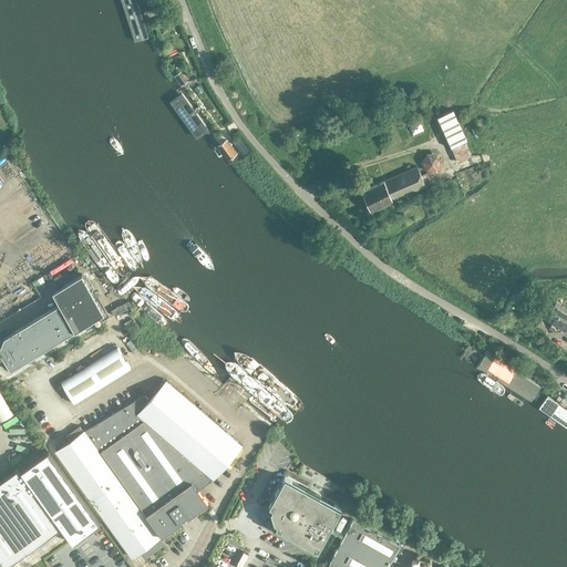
[(150,39),(136,0),(120,0),(135,43),(150,39)]
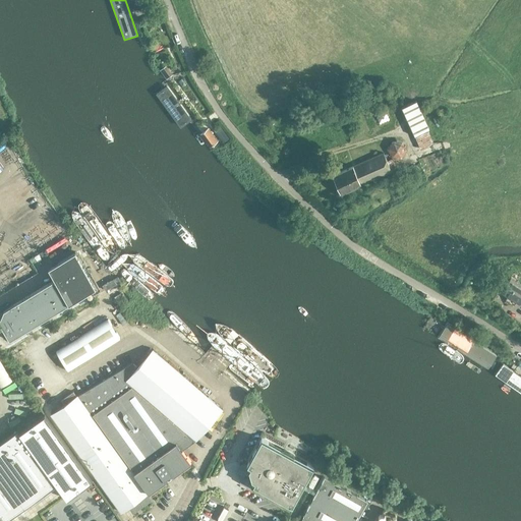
[(161,69),(167,77),(172,74),(167,65),(161,69)]
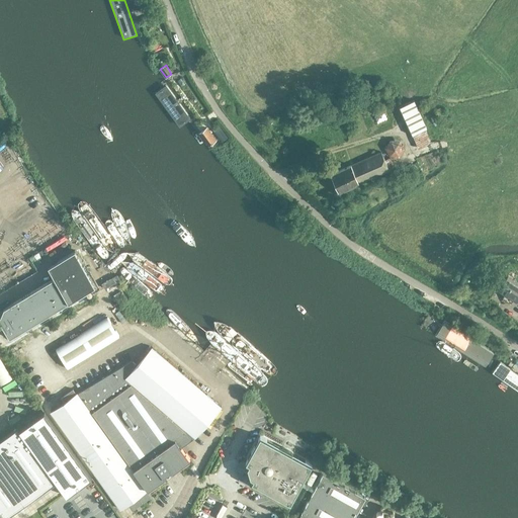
[(166,87),(156,94),(180,127),(190,119),(166,87)]
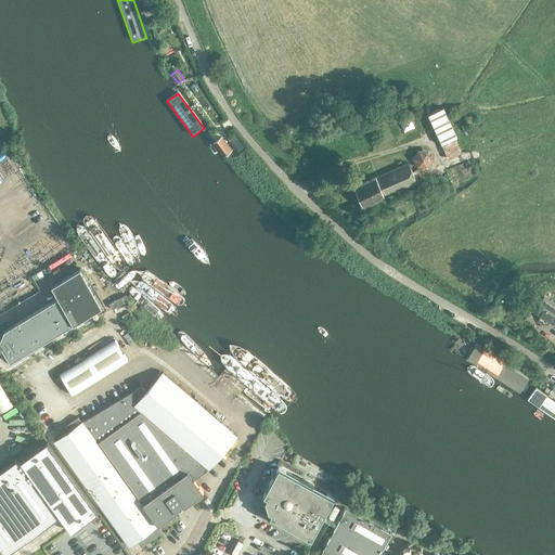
[(456,137),(442,106),(427,114),(440,144),(456,137)]
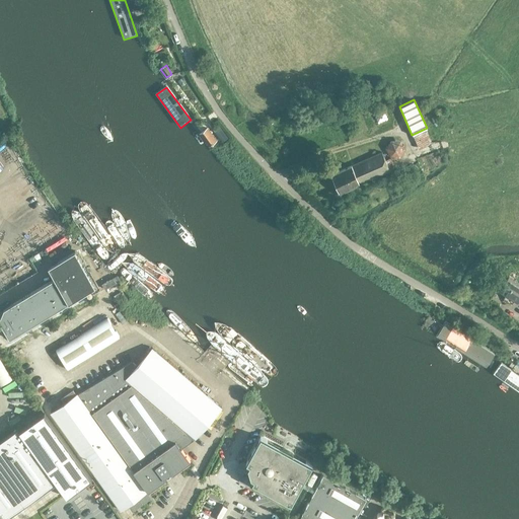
[(221,126),(216,129),(223,141),(228,138),(221,126)]
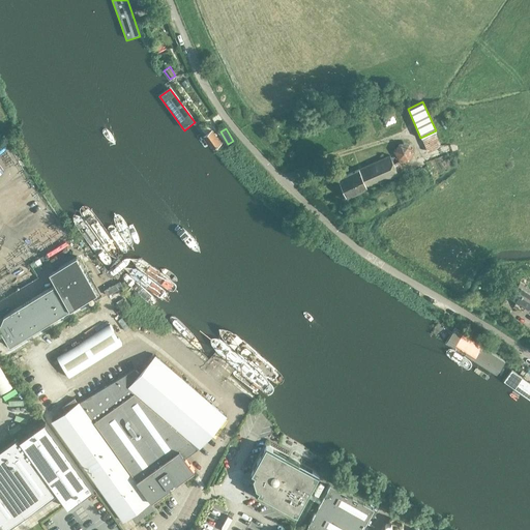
[(221,142),(211,129),(204,135),(213,147),(221,142)]
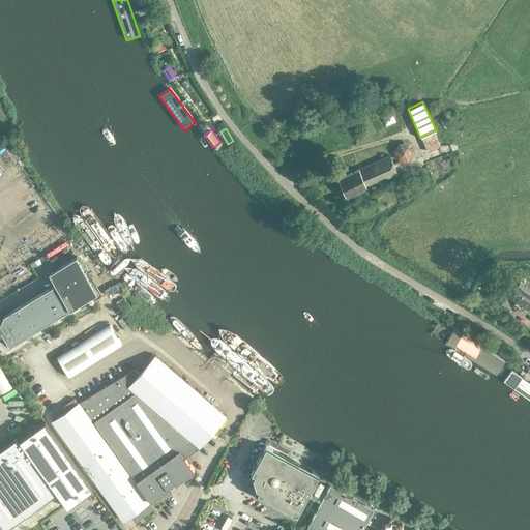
[(411,160),(416,148),(400,142),(394,154),(411,160)]
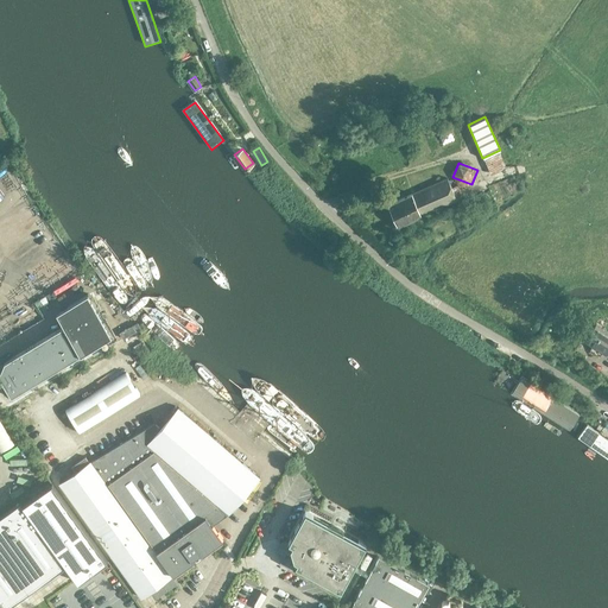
[(456,198),(447,177),(388,204),(398,226),(456,198)]
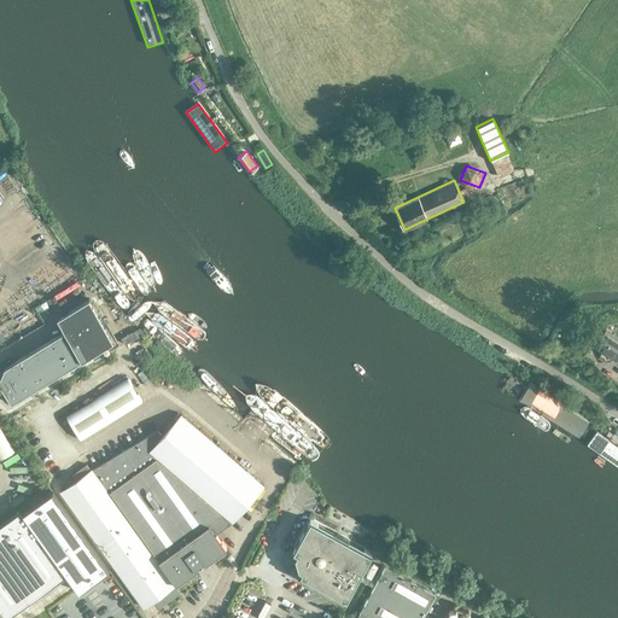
[(63,327),(64,331),(4,367),(0,375),(0,385),(11,403),(114,339),(88,297),(66,310),(63,327)]
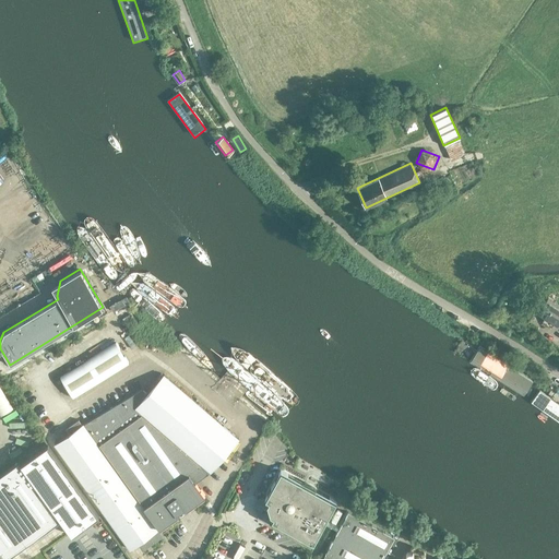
[(126,297),(109,308),(113,312),(128,301),(126,297)]
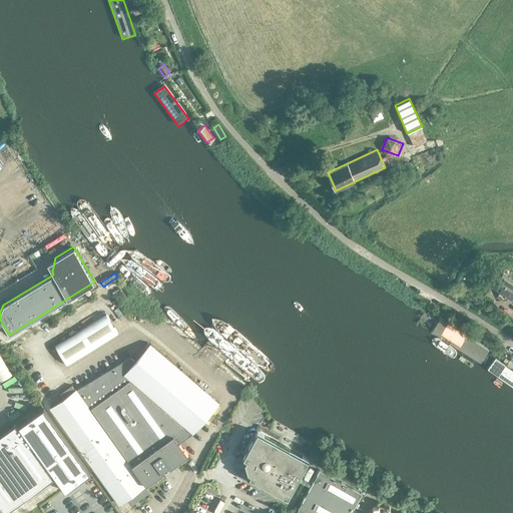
[(512,280),(502,273),(494,286),(510,298),(512,293),(512,280)]
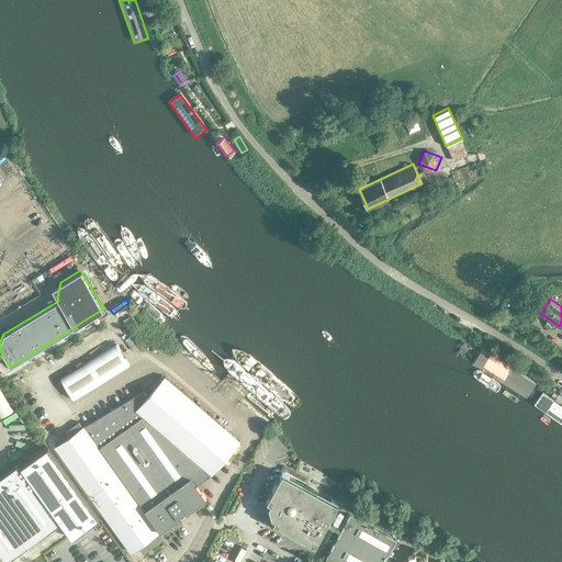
[(117,344),(62,379),(75,398),(131,364),(117,344)]
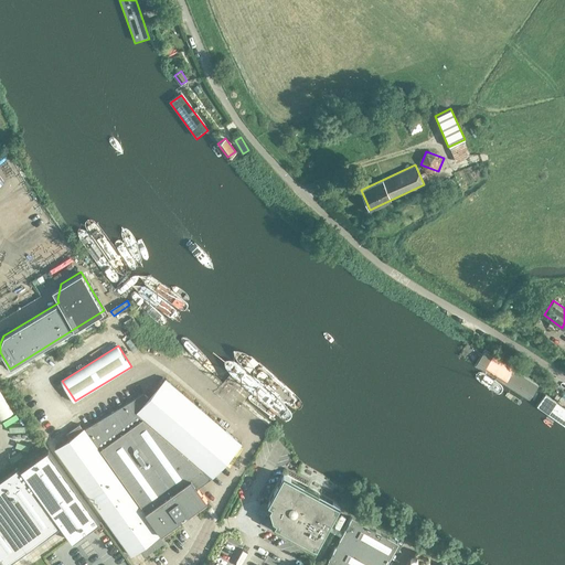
[(484,349),(473,365),(530,401),(540,384),(484,349)]
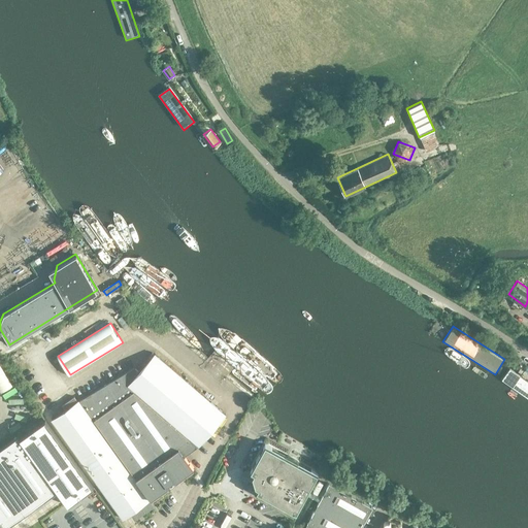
[(133,367),(77,400),(147,499),(154,496),(193,468),(179,448),(192,439),(198,444),(201,441),(202,442),(204,440),(202,439),(225,414),(154,353),(138,371),(133,367)]
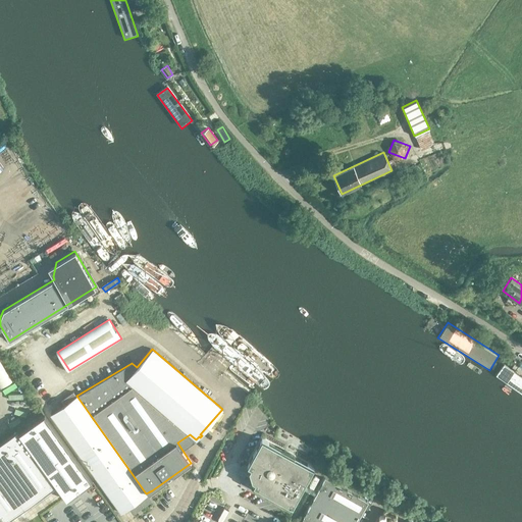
[(0,386),(12,381),(0,354),(0,386)]
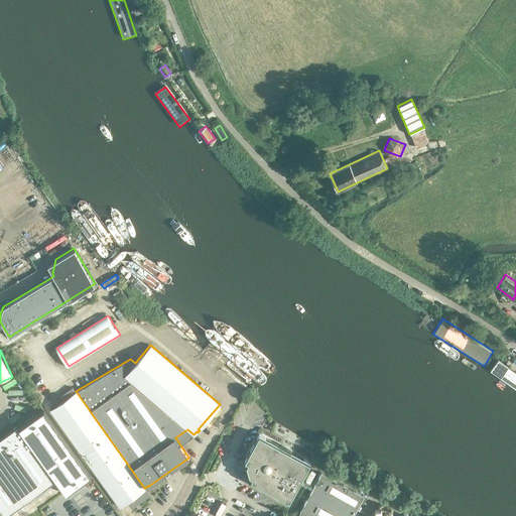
[(515,372),(497,359),(490,370),(515,388),(515,386),(515,372)]
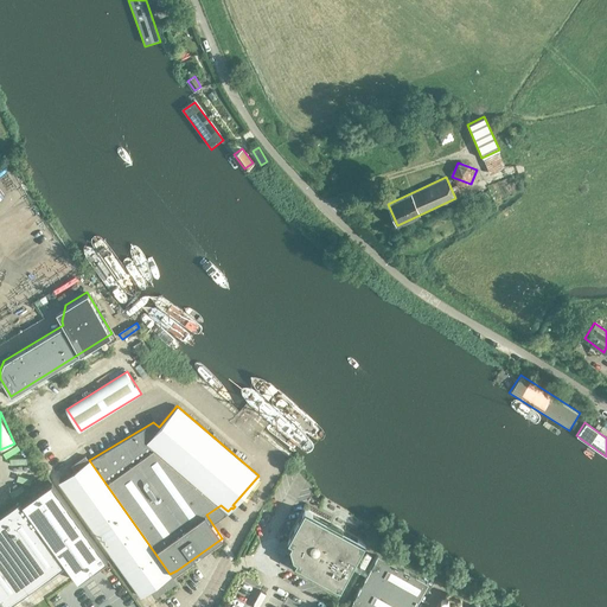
[(84,454),(70,465),(75,471),(59,481),(141,595),(149,588),(154,595),(174,581),(170,574),(89,460),(84,454)]
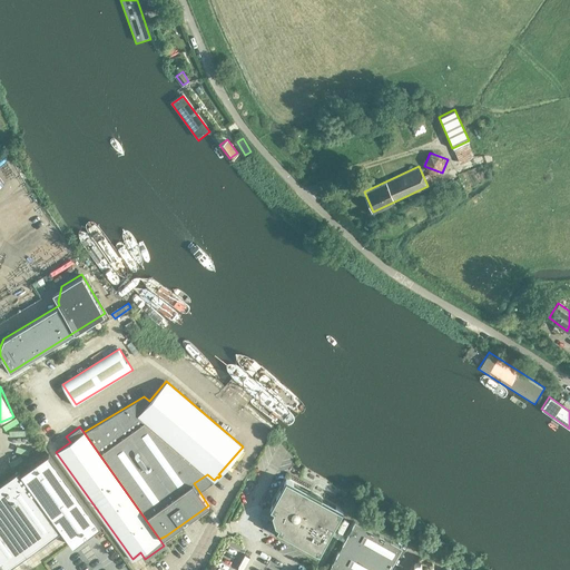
[(74,546),(100,526),(47,452),(20,471),(19,471),(0,483),(0,569),(5,569),(6,569),(62,529),(74,546)]
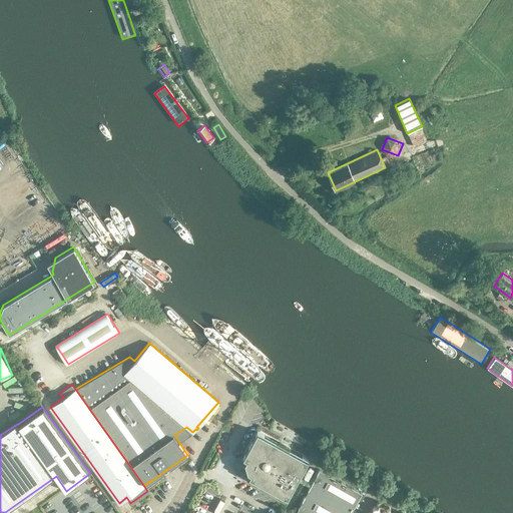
[(250,472),(247,476),(287,497),(297,480),(310,487),(295,512),(350,512),(362,493),(320,469),(312,484),(299,476),(309,458),(257,430),(242,456),(245,458),(244,461),(245,463),(242,464),(244,469),(246,469),(247,471),(250,472)]
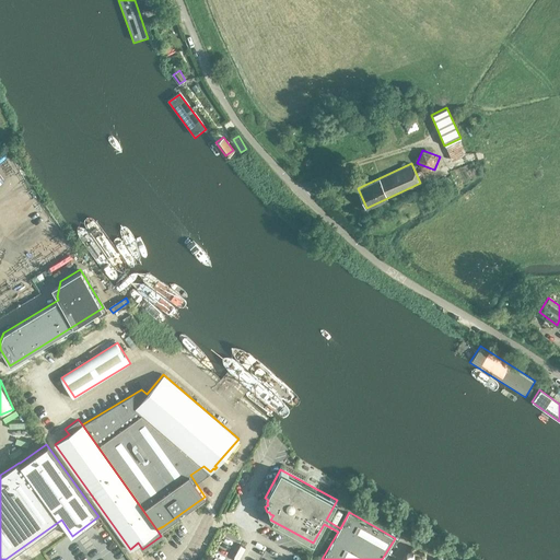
[(418,557),(418,556),(418,553),(416,551),(413,550),(411,549),(410,550),(407,551),(406,553),(405,556),(406,558),(407,559),(406,559),(416,559),(418,559),(418,557)]
